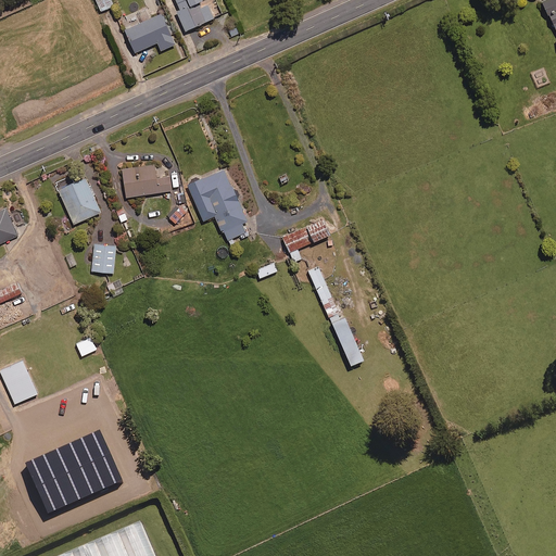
[(96,0),(100,10),(113,4),(111,0),(96,0)]
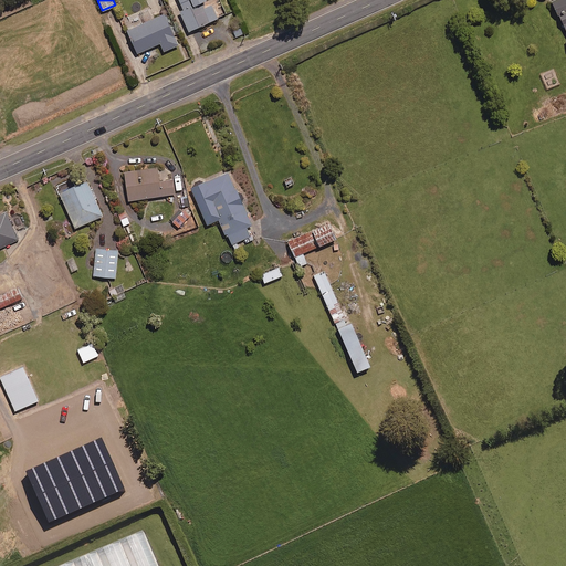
[(213,18),(206,0),(177,0),(189,28),(213,18)]
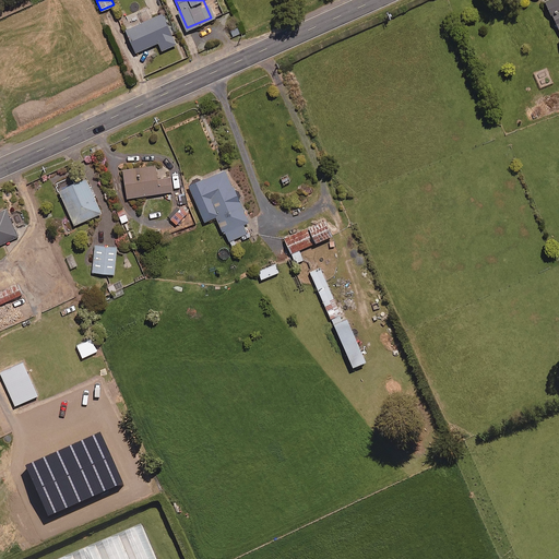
[(558,0),(546,0),(558,30),(558,35),(558,36),(558,0)]
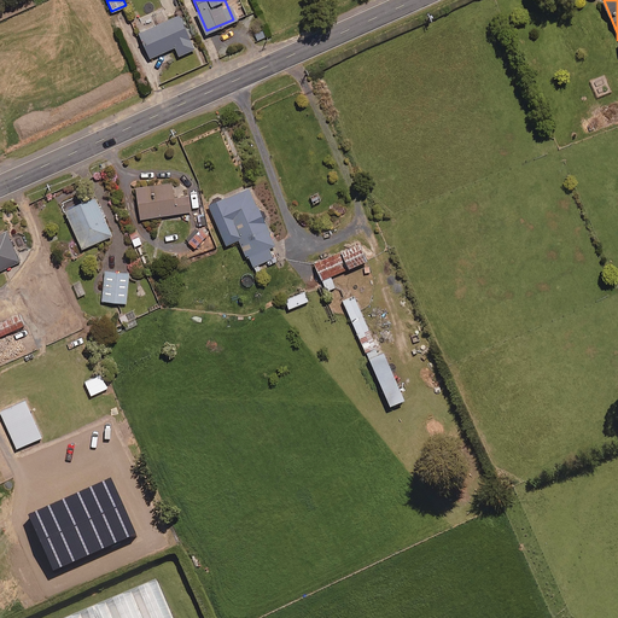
[(194,47),(179,13),(138,31),(150,57),(174,45),(179,54),(194,47)]
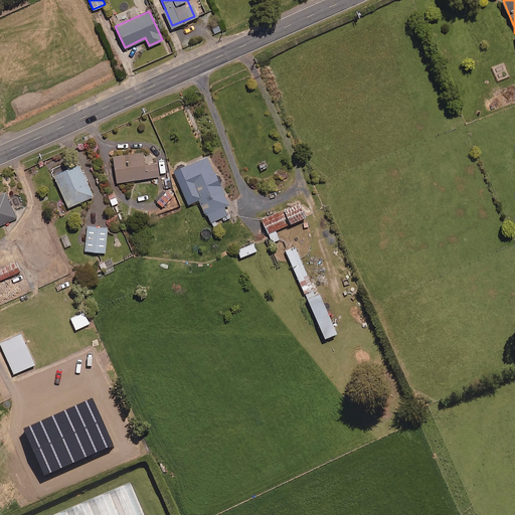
[(145,164),(143,151),(113,155),(117,181),(159,175),(157,162),(145,164)]
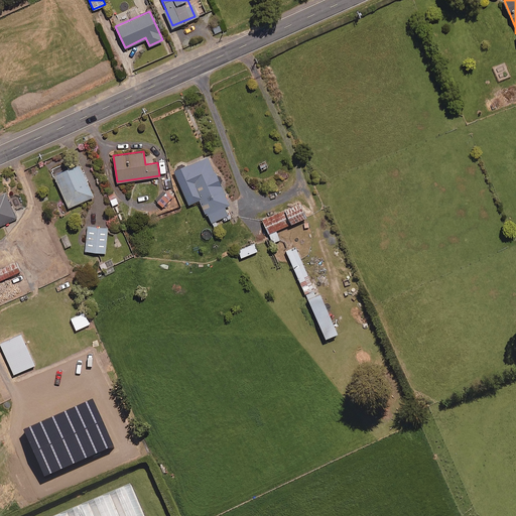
[(218,178),(209,155),(174,168),(187,203),(196,200),(199,208),(205,206),(211,221),(223,216),(225,220),(230,218),(225,205),(229,204),(219,178),(218,178)]
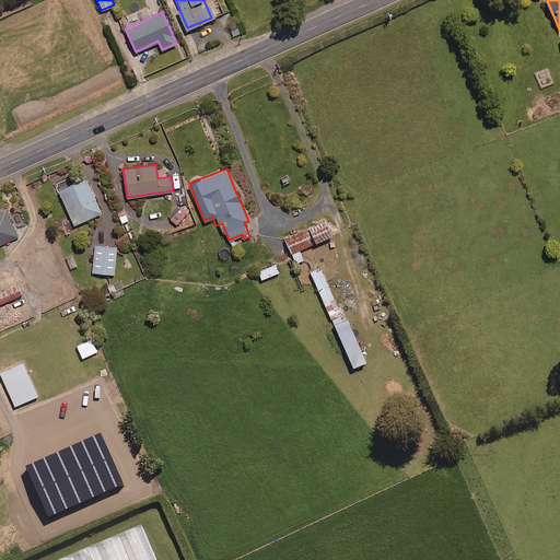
[(101,211),(85,176),(58,188),(73,223),(101,211)]
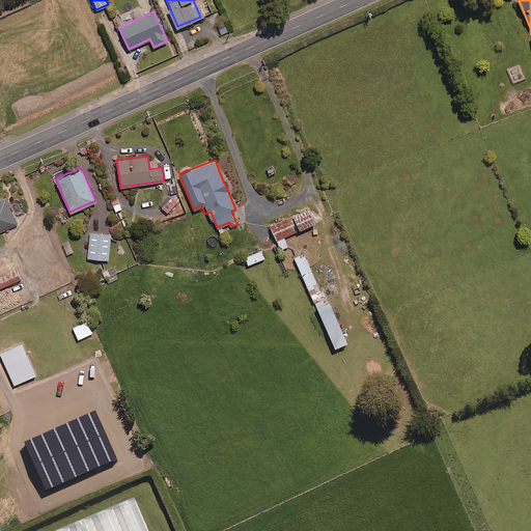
[(0,230),(16,225),(5,199),(0,201),(0,230)]
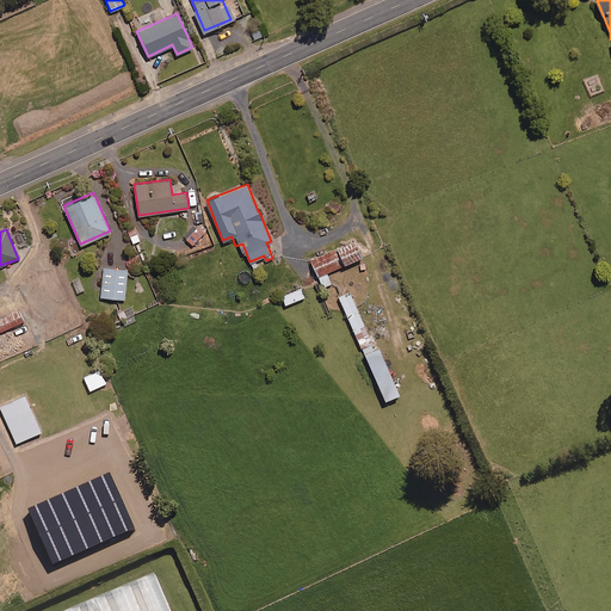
[(362,255),(355,238),(310,257),(322,287),(331,283),(326,271),(362,255)]
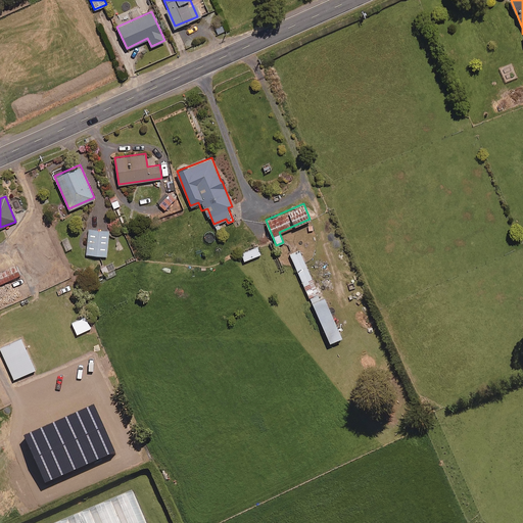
[(109,230),(88,228),(86,253),(106,255),(109,230)]
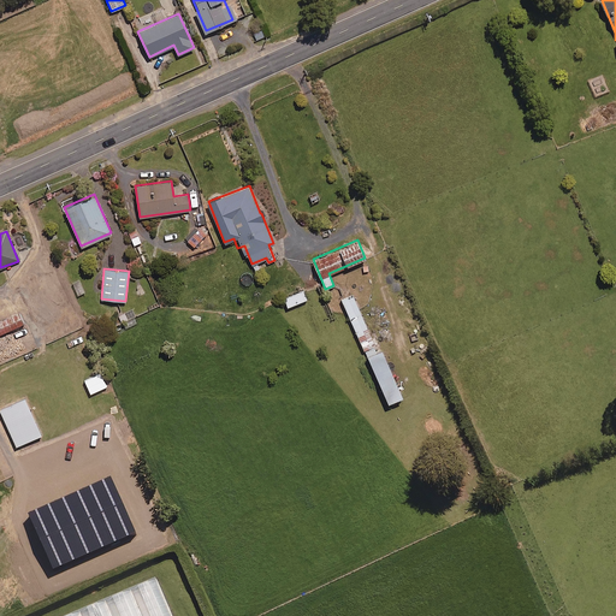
[(307,298),(303,290),(284,297),(288,306),(307,298)]
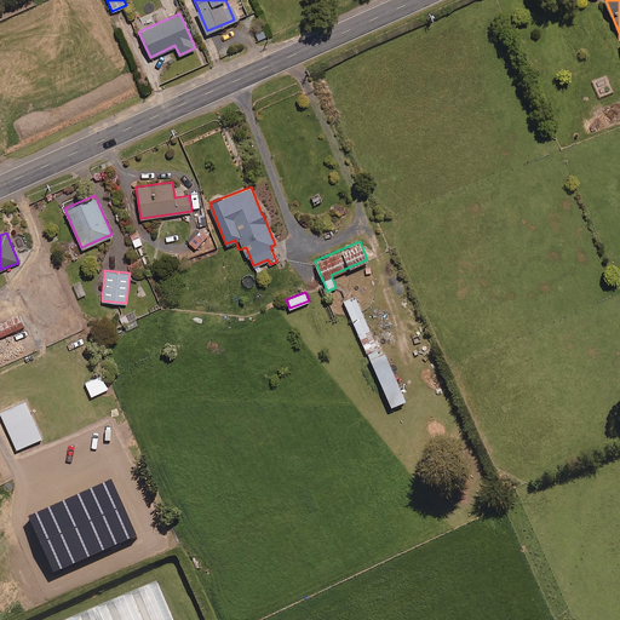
[(366,351),(378,346),(355,296),(344,300),(366,351)]
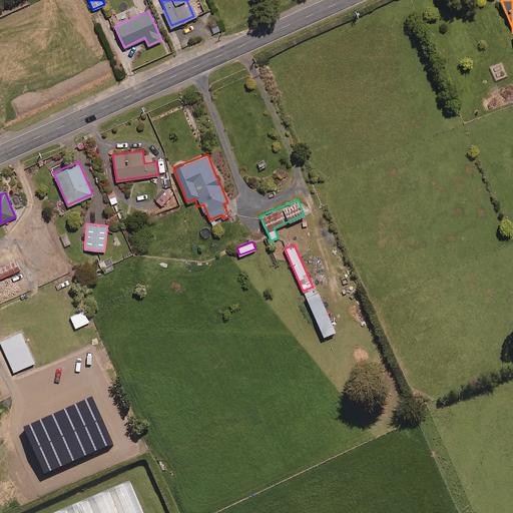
[(0,277),(20,269),(15,260),(0,266),(0,277)]
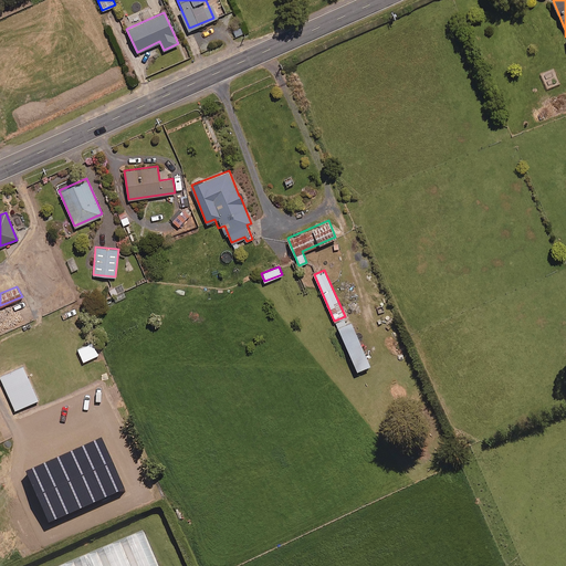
[(344,318),(336,322),(356,368),(369,363),(350,320),(345,322),(344,318)]
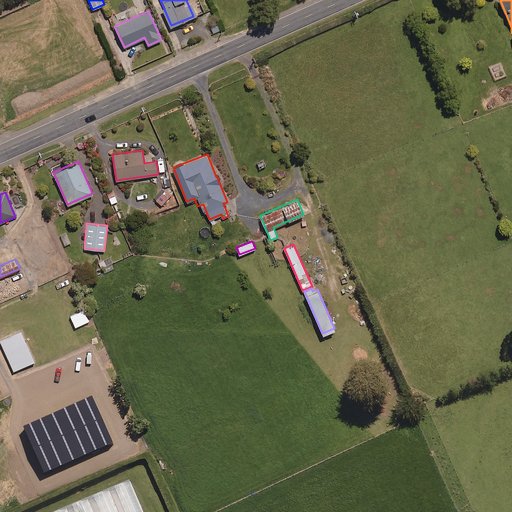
[(22,366),(26,365),(27,369),(32,366),(31,362),(34,361),(20,330),(0,338),(0,340),(15,373),(23,369),(22,366)]
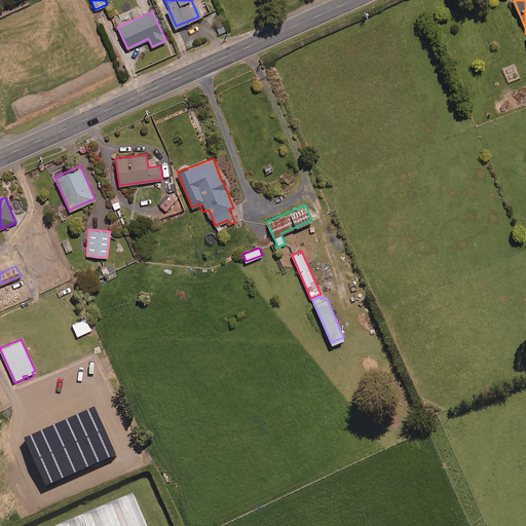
[(120,414),(114,417),(126,447),(133,444),(120,414)]
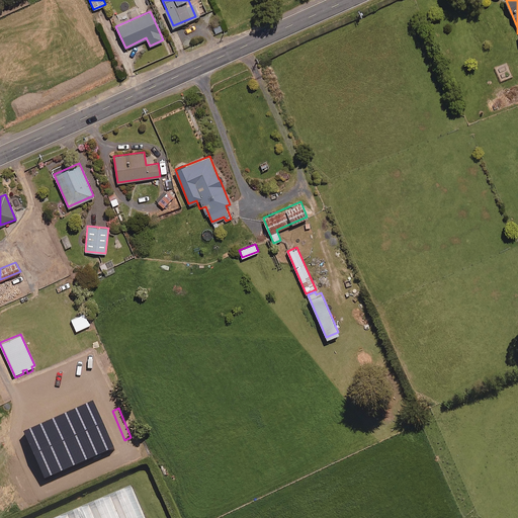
[(109,412),(103,414),(116,443),(122,440),(109,412)]
